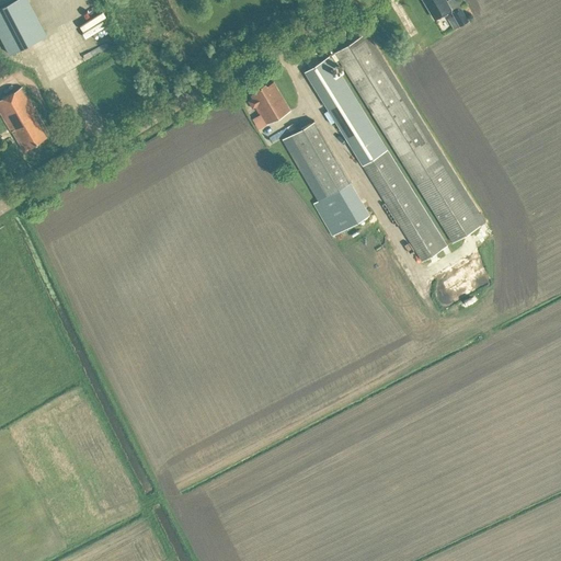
[(46,35),(27,0),(11,0),(0,6),(0,36),(9,54),(46,35)]
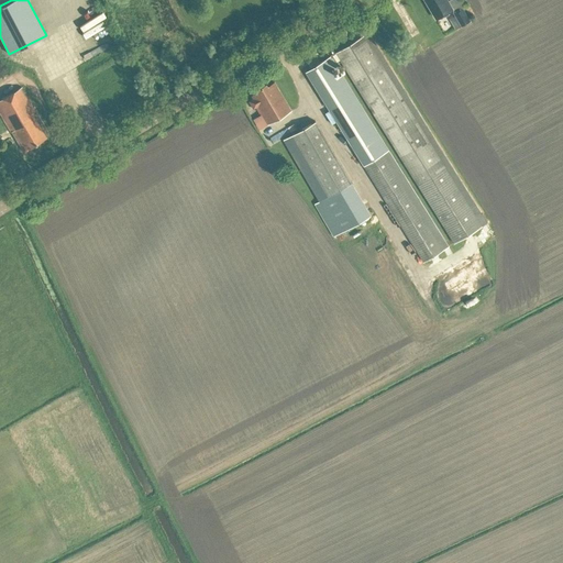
[(446,0),(424,0),(435,19),(452,9),(446,0)]
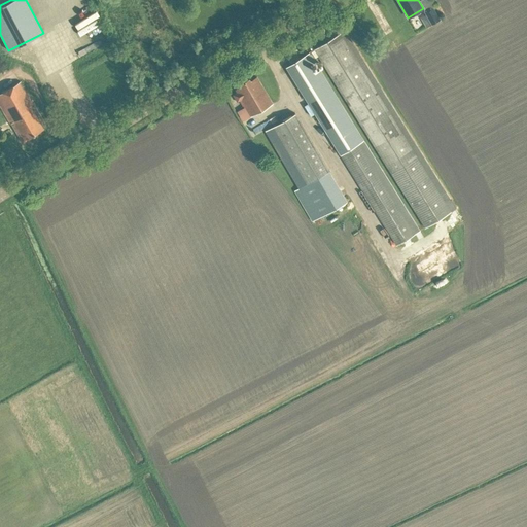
[(423,10),(431,25),(440,20),(431,5),(423,10)]
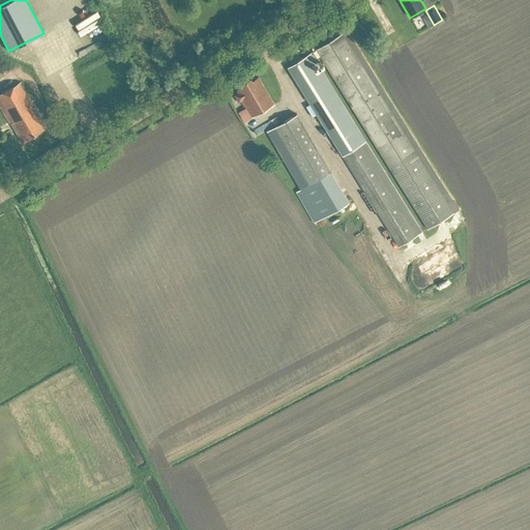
[(317,61),(316,59),(320,56),(392,173),(427,229),(453,212),(458,209),(453,201),(347,30),(342,34),(316,50),(305,56),(288,67),(343,155),(364,190),(399,246),(416,235),(422,231),(322,69),(317,72),(312,64),(317,61)]
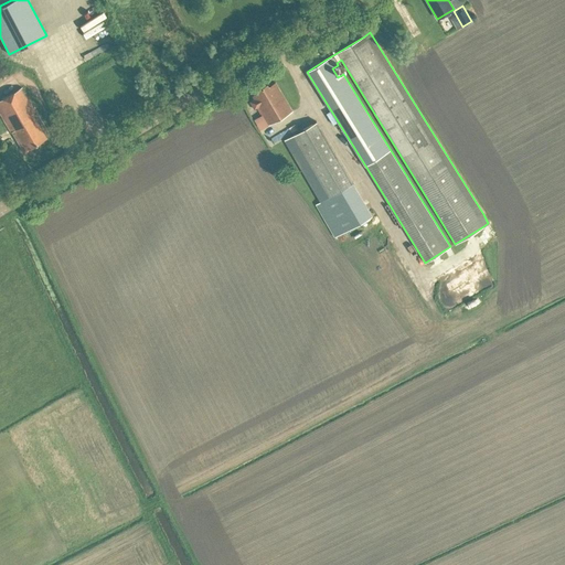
[(254,99),(249,102),(254,109),(257,108),(267,126),(292,112),(275,83),(268,87),(267,84),(257,89),(258,93),(253,96),(254,99)]
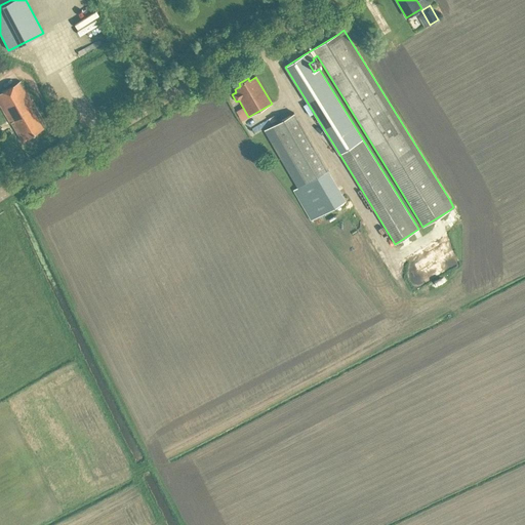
[(30,135),(46,126),(21,81),(0,92),(0,106),(10,123),(11,123),(22,139),(23,143),(31,137),(30,135)]
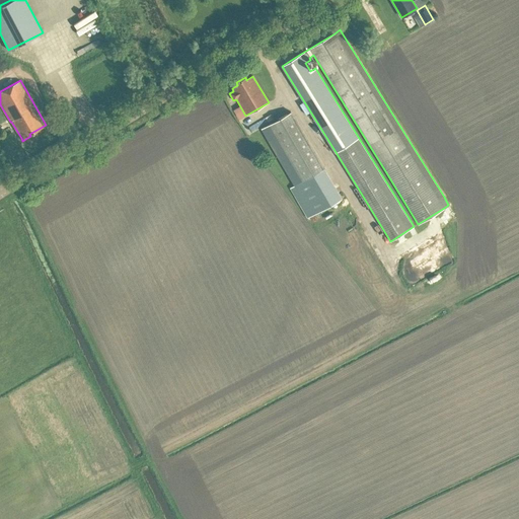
[(341,198),(290,112),(261,129),(294,184),(290,188),(307,218),(341,198)]
